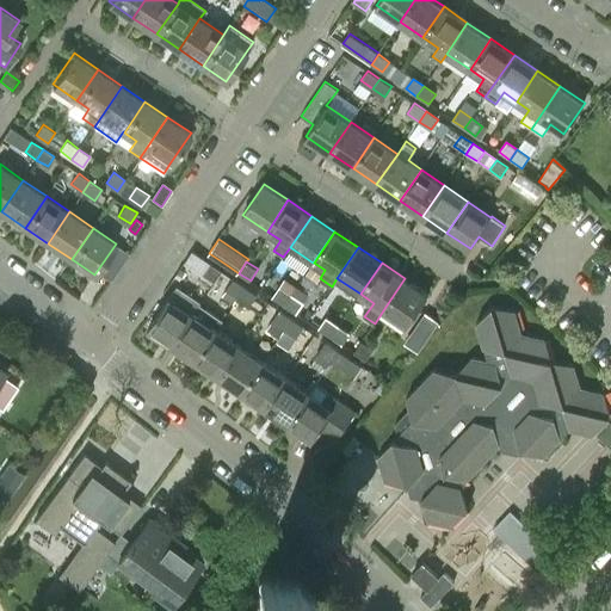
[(214,283),(221,272),(210,264),(203,275),(214,283)]
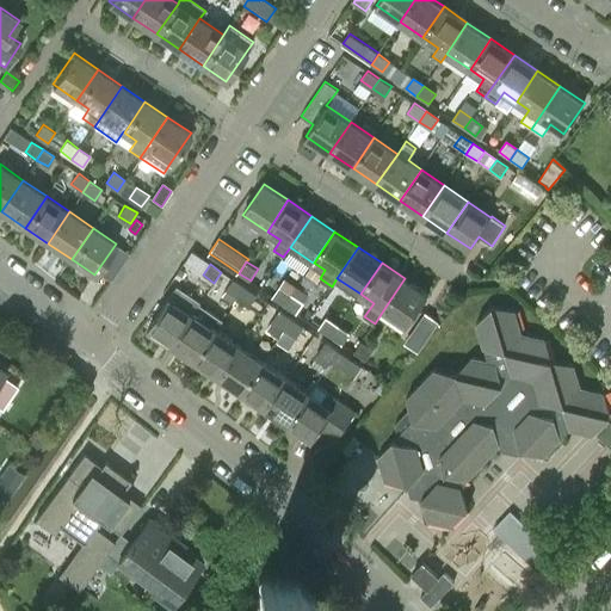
[(407,326),(429,295),(405,278),(383,310),(407,326)]
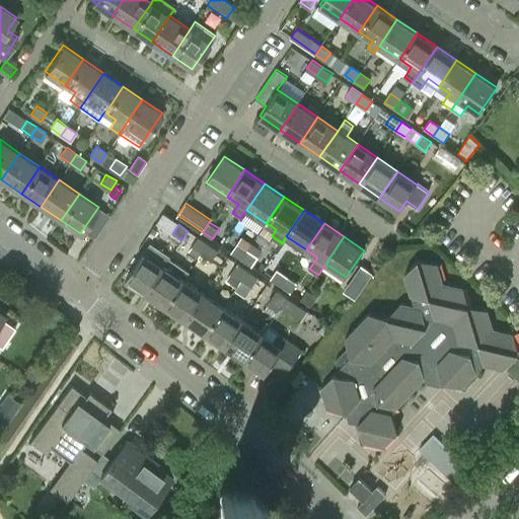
[(202,253),(208,244),(199,238),(193,247),(189,251),(199,257),(202,253)]
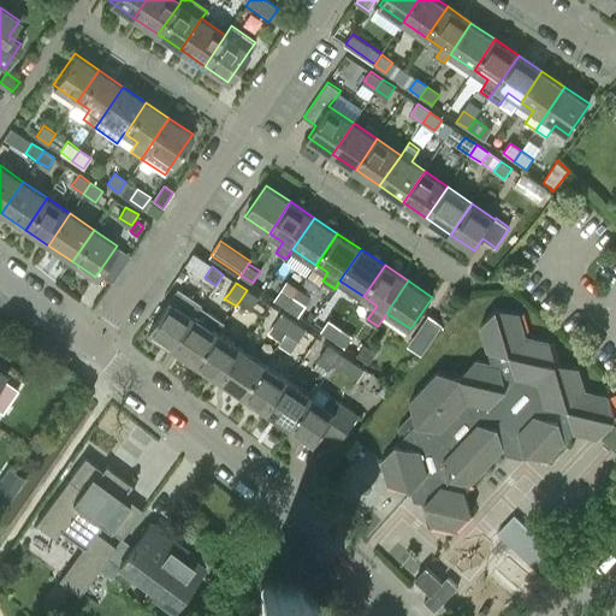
[(298,290),(288,283),(276,300),(286,308),(298,290)]
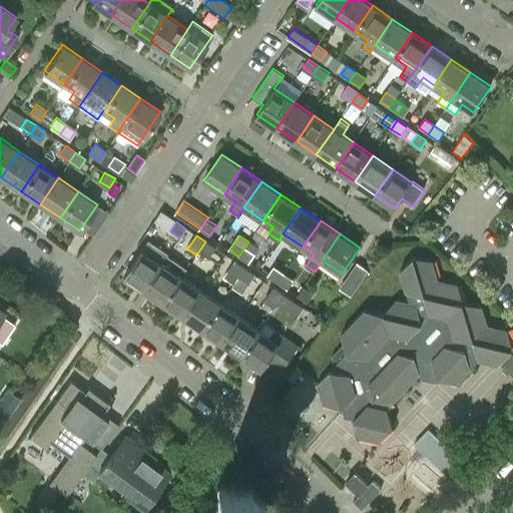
[(209,258),(215,248),(205,241),(199,250),(209,258)]
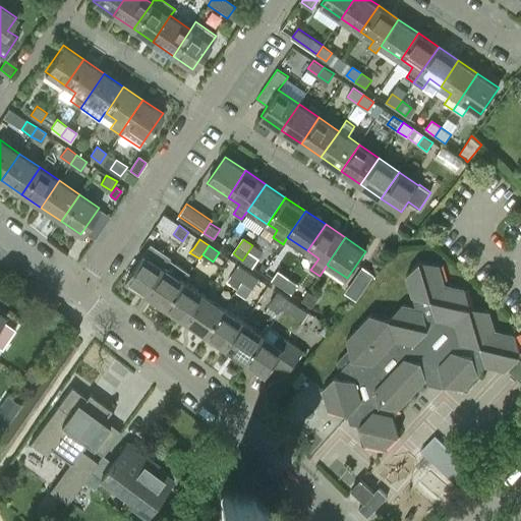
[(262,252),(252,245),(242,261),(252,267),(262,252)]
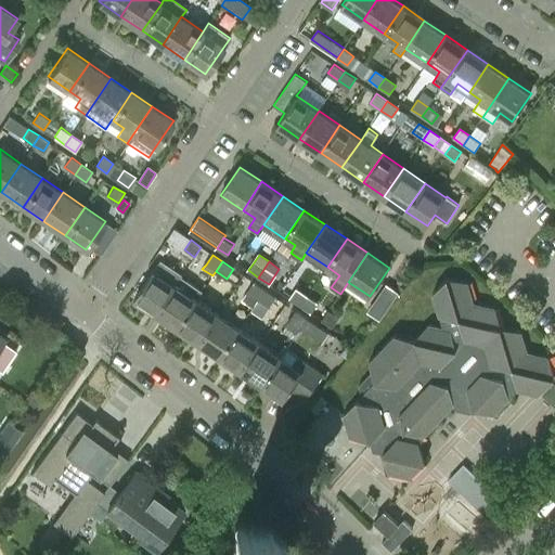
[(156,314),(176,285),(154,270),(134,299),(156,314)]
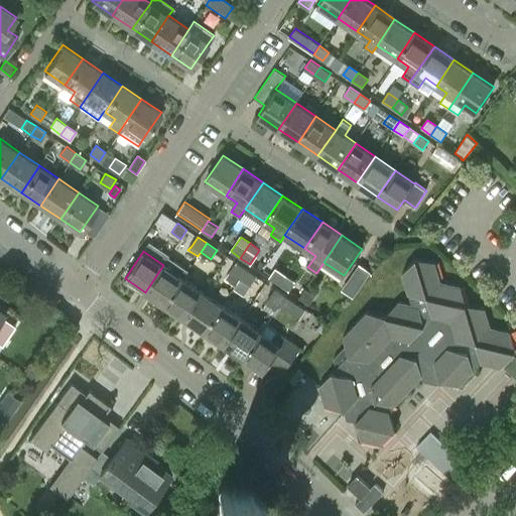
[(188,270),(168,257),(145,292),(164,305),(183,278),(188,270)]
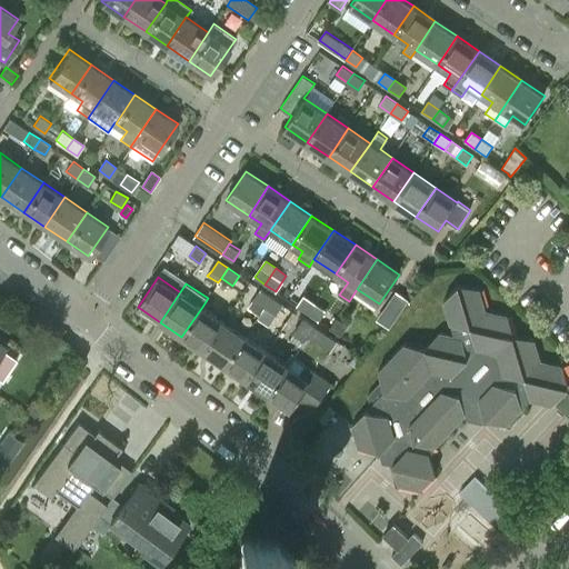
[(382,461),(387,462),(392,463),(399,485),(420,490),(436,473),(430,453),(466,415),(507,425),(532,398),(553,402),(568,386),(562,366),(541,361),(535,340),(513,335),(508,315),(486,309),(479,288),(458,283),(443,299),(461,337),(440,331),(426,347),(405,341),(379,369),(385,390),(351,426),(358,447),(380,452),(382,461)]
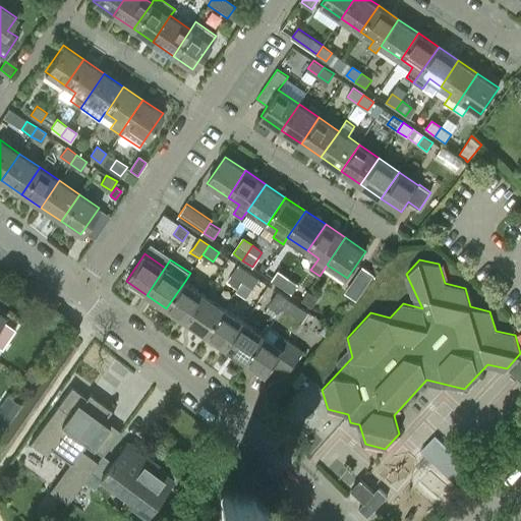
[(242,282),(248,273),(239,266),(233,275),(242,282)]
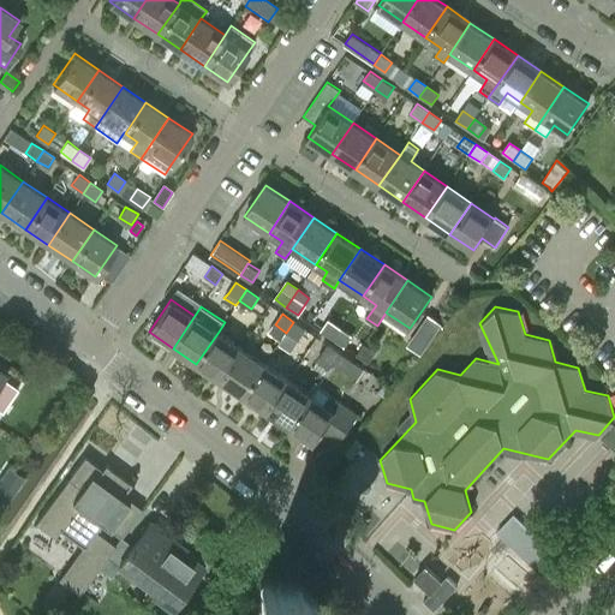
[(333,339),(340,328),(329,321),(322,332),(333,339)]
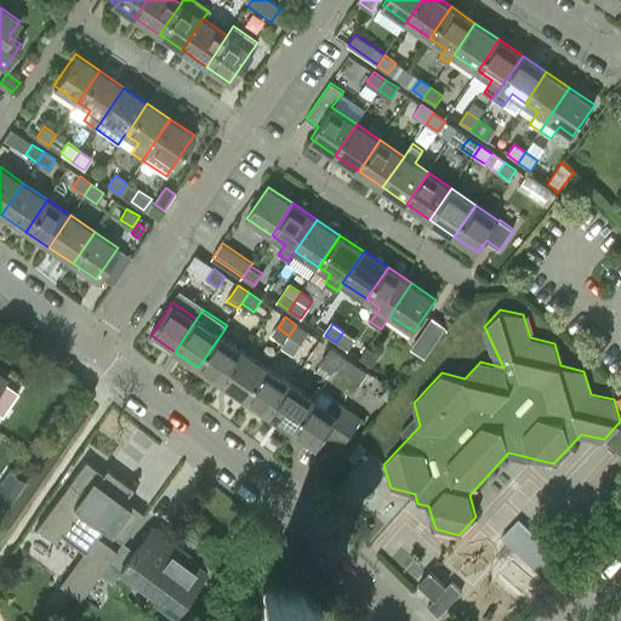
[(301,345),(308,334),(296,325),(289,336),(301,345)]
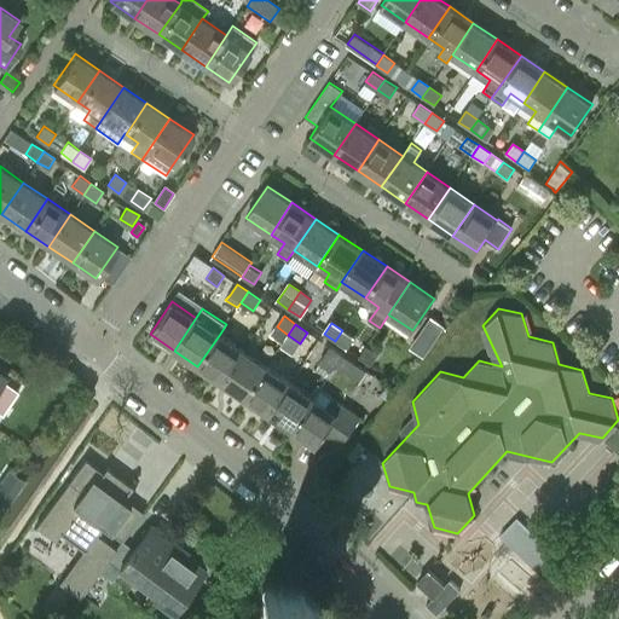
[(347,350),(354,339),(342,330),(335,341),(347,350)]
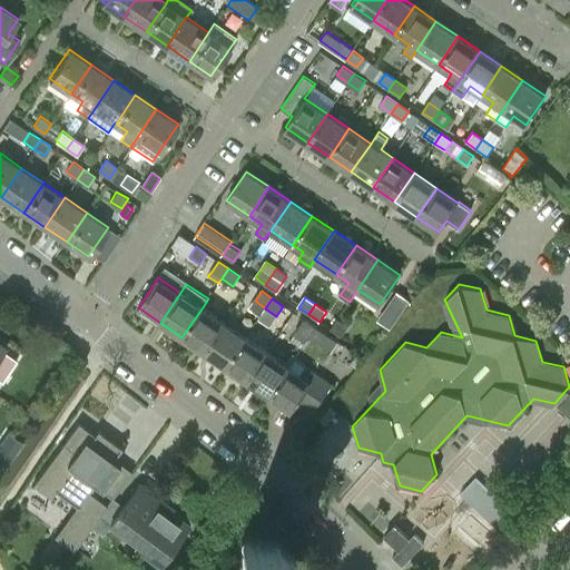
[(204,352),(224,322),(203,307),(182,337),(204,352)]
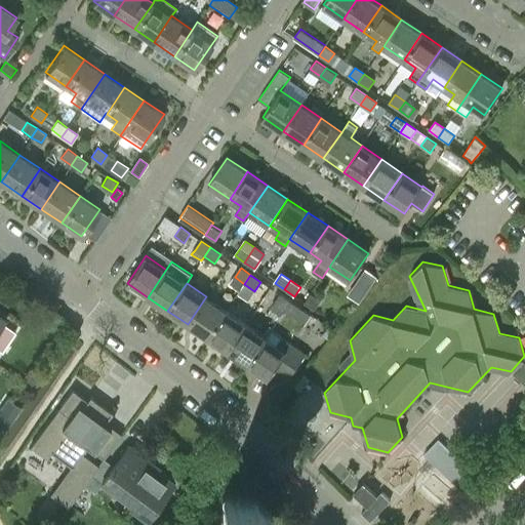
[(244,284),(238,293),(248,300),(254,291),(244,284)]
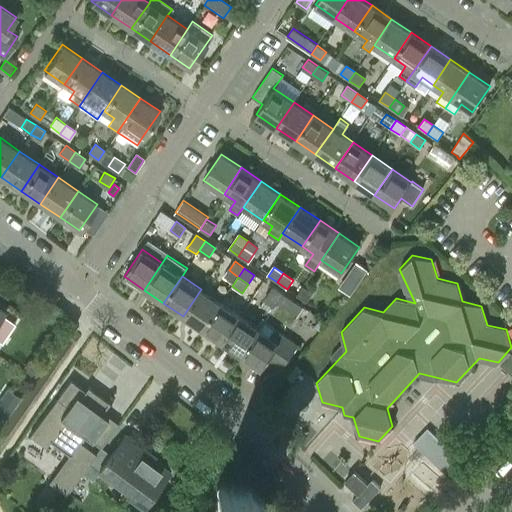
[(307,303),(313,294),(303,287),(297,296),(307,303)]
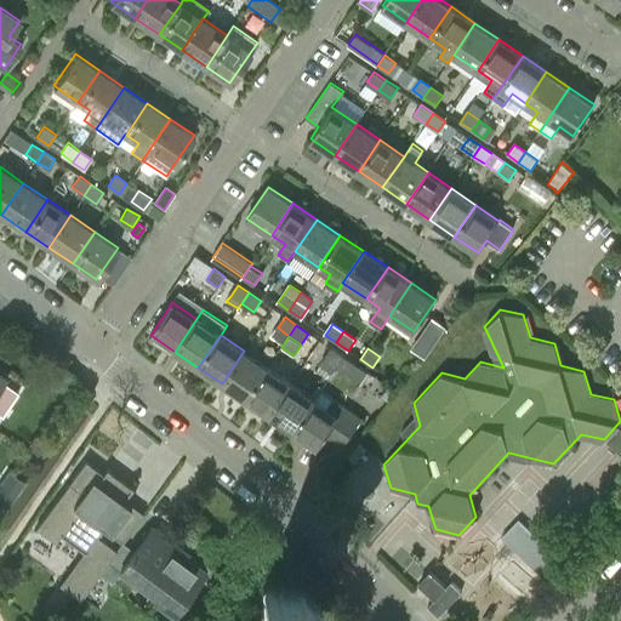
[(335,368),(336,369),(343,358),(331,349),(324,360),(322,365),(332,372),(335,368)]
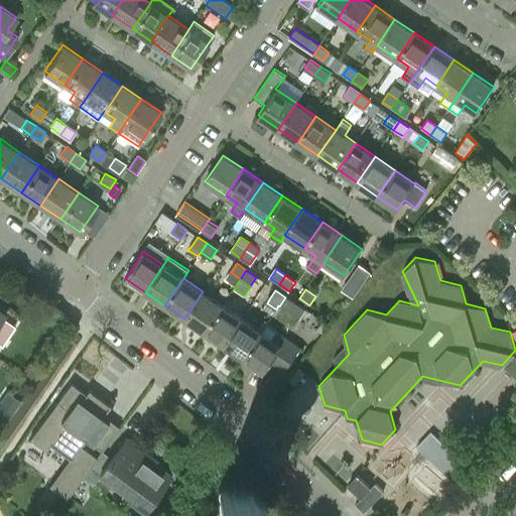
[(204,332),(223,305),(203,291),(184,318),(204,332)]
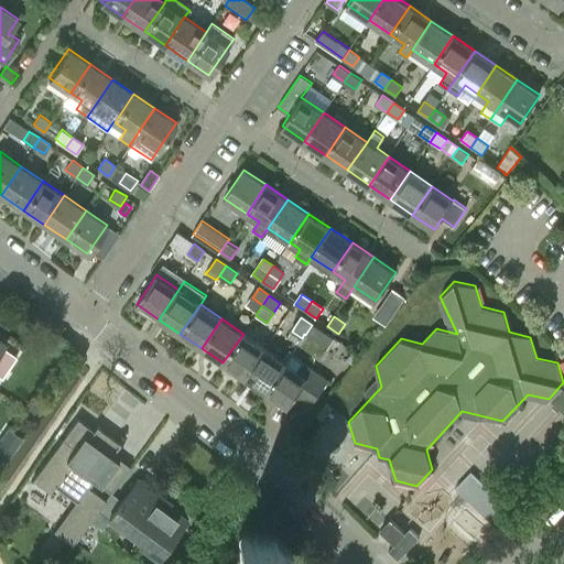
[(312,325),(305,335),(316,342),(323,332),(312,325)]
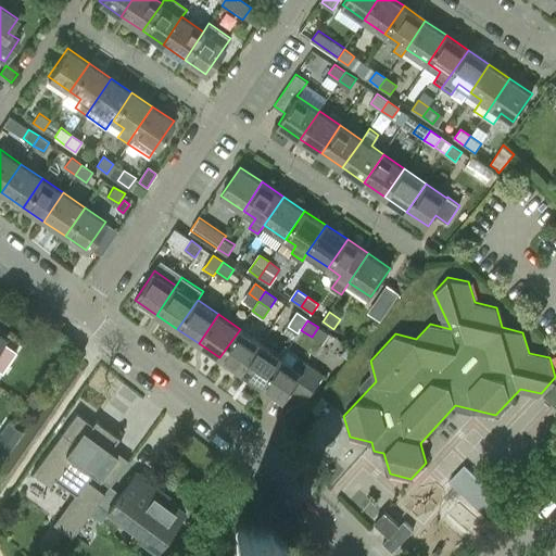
[(241,373),(261,343),(240,329),(219,357),(241,373)]
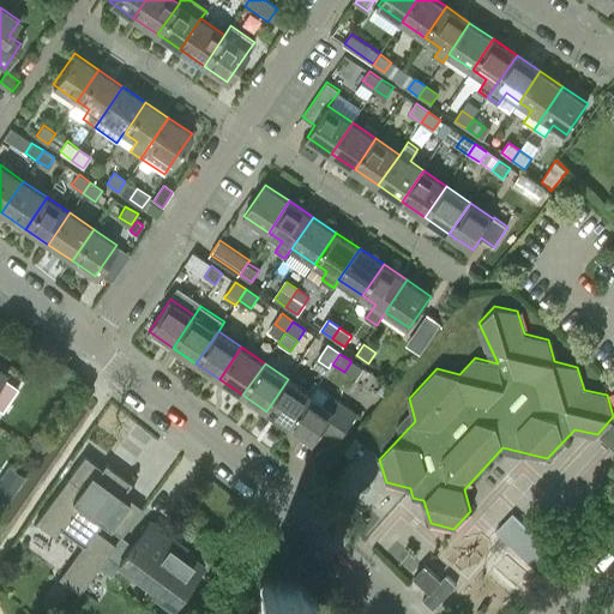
[(312,395),(288,379),(266,411),(290,427),(312,395)]
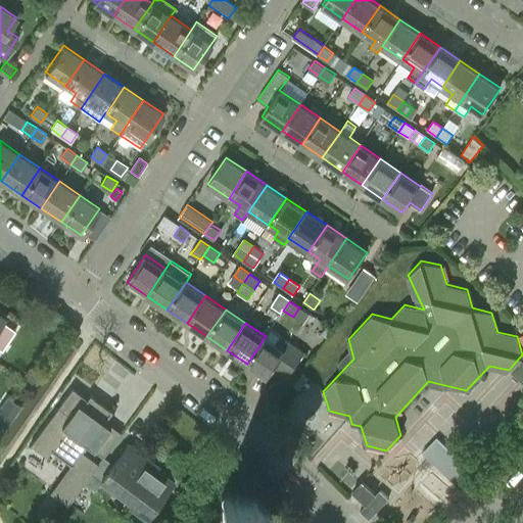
[(270,330),(266,336),(247,364),(268,377),(274,368),(288,377),(303,352),(280,337),(270,330)]
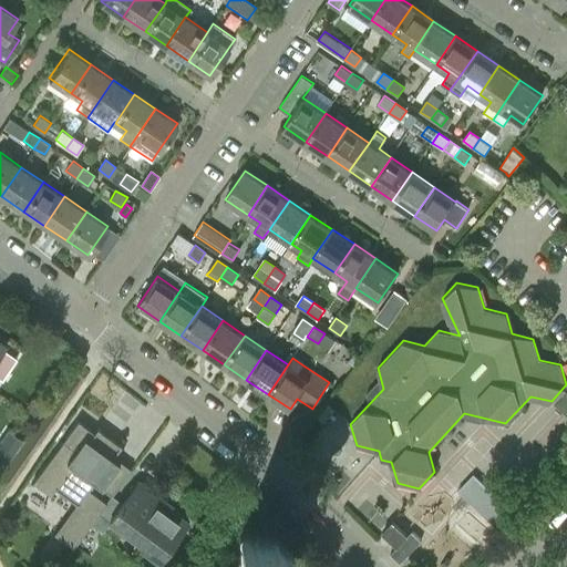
[(38,419),(44,410),(31,400),(24,409),(38,419)]
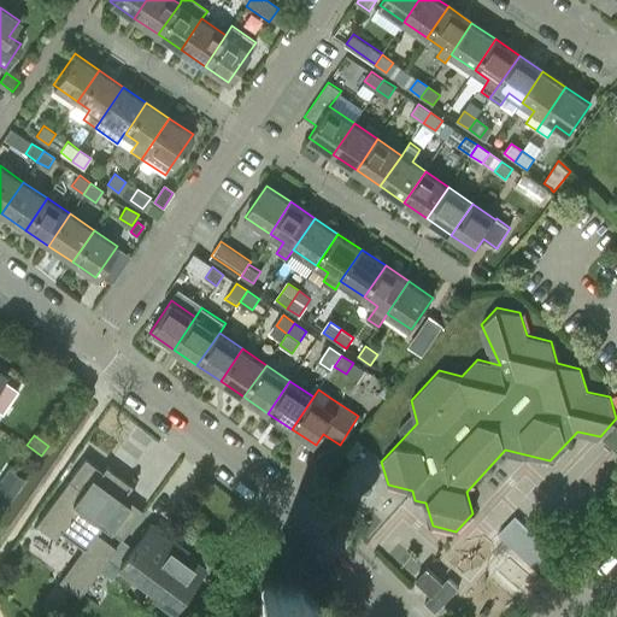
[(358,440),(345,454),(352,460),(363,448),(365,446),(358,440)]
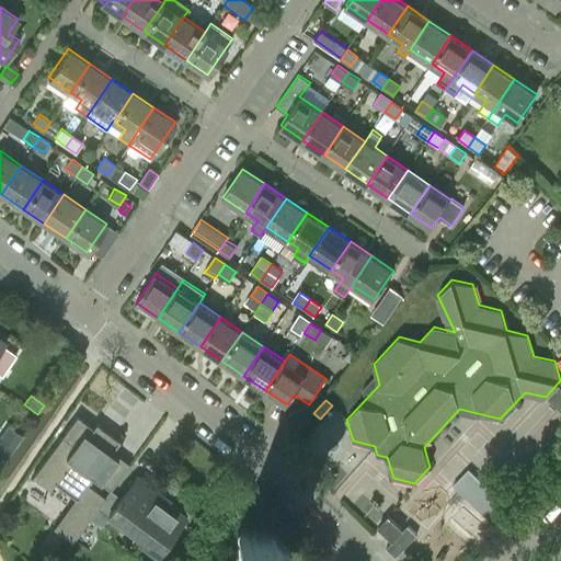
[(101,481),(118,458),(111,453),(112,450),(119,441),(96,423),(92,427),(81,419),(77,415),(32,477),(49,490),(55,483),(75,497),(54,527),(72,541),(105,497),(88,484),(92,478),(93,477),(101,481)]
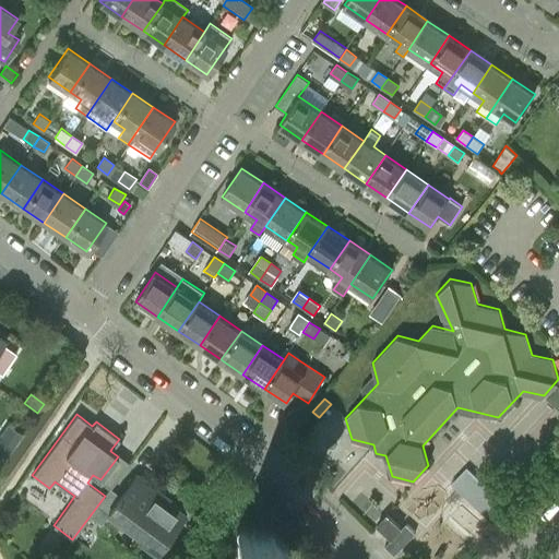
[(1,432),(16,442),(23,433),(8,423),(1,432)]
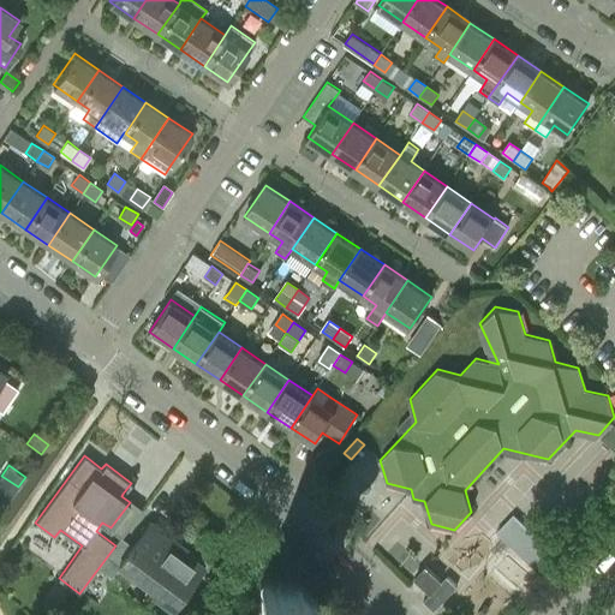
[(500,530),(535,563),(551,545),(517,512),(500,530)]
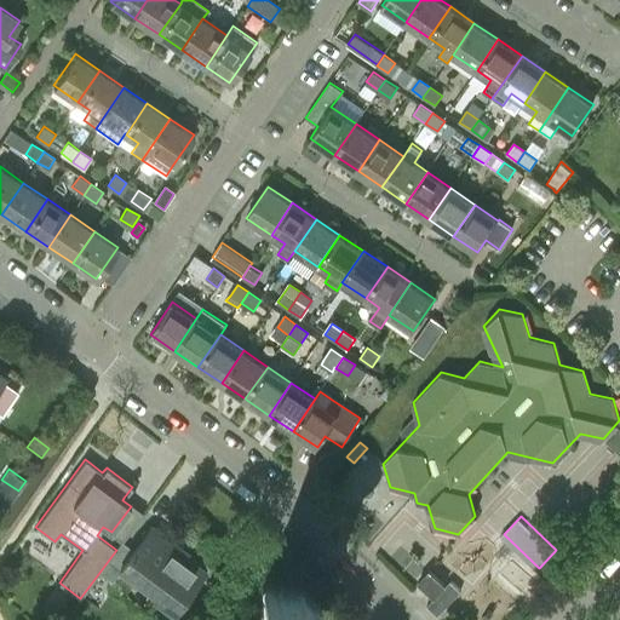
[(108,561),(101,572),(113,580),(121,569),(156,595),(154,598),(174,613),(206,570),(174,547),(177,544),(151,526),(133,550),(122,543),(108,561)]
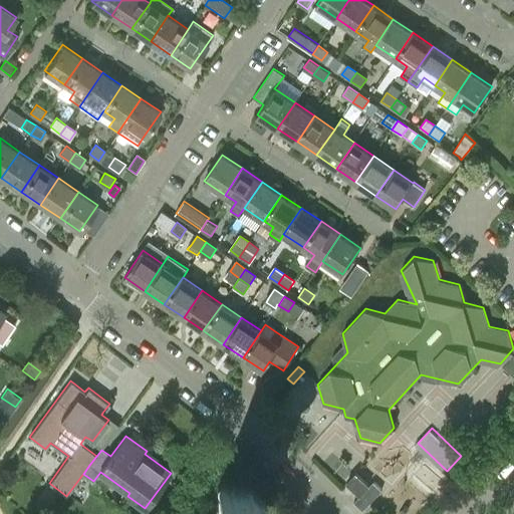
[(356,473),(347,483),(360,494),(369,485),(356,473)]
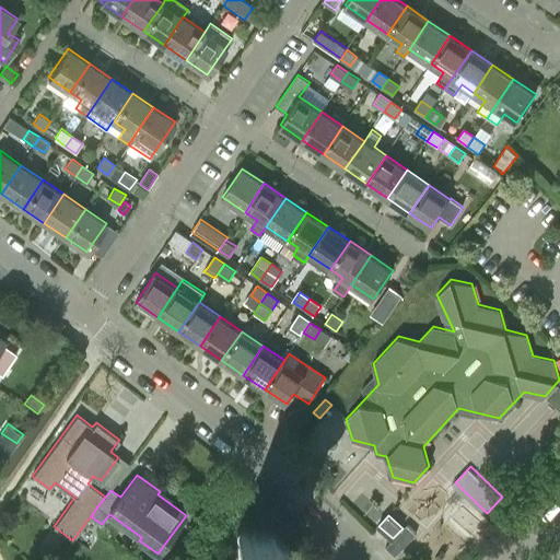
[(396,555),(417,533),(406,524),(403,528),(393,538),(385,547),(395,556),(396,555)]
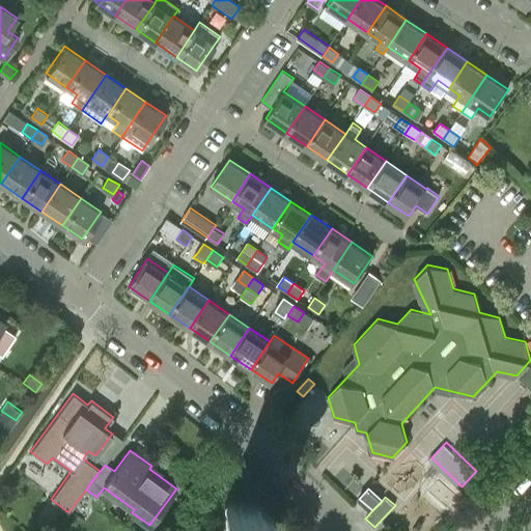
[(226,502),(224,505),(224,510),(227,512),(224,515),(224,530),(272,530),(272,513),(258,501),(238,502),(236,503),(234,501),(229,501),(226,502)]
